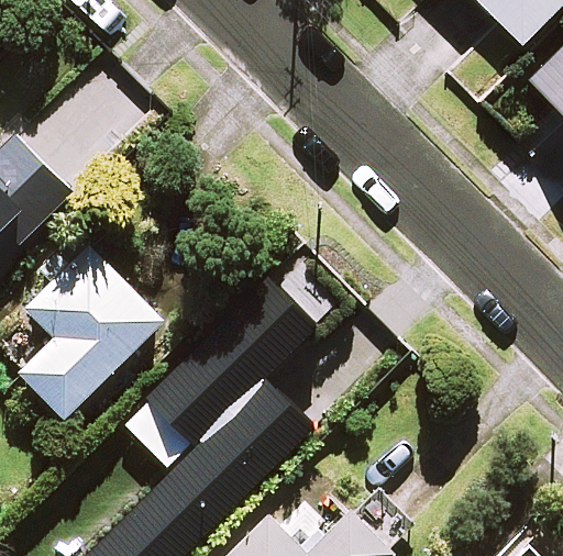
[(562,4),(562,0),(476,0),(522,45),(562,4)]
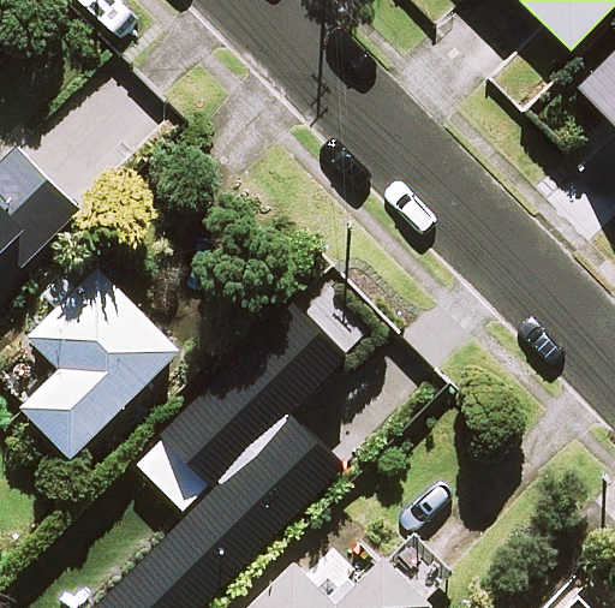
[(614,67),(585,100),(614,127),(614,67)]
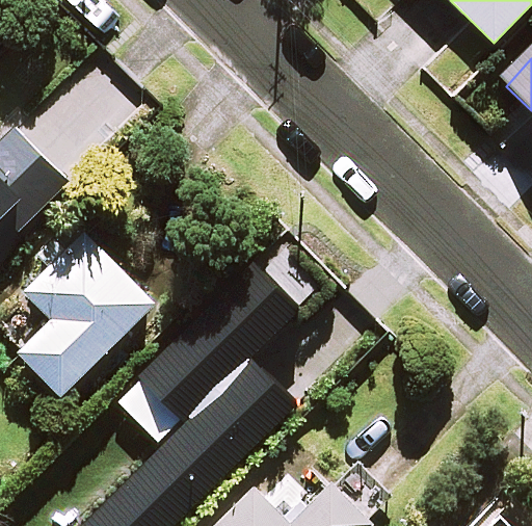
[(0,143),(0,252),(68,181),(15,130),(0,143)]
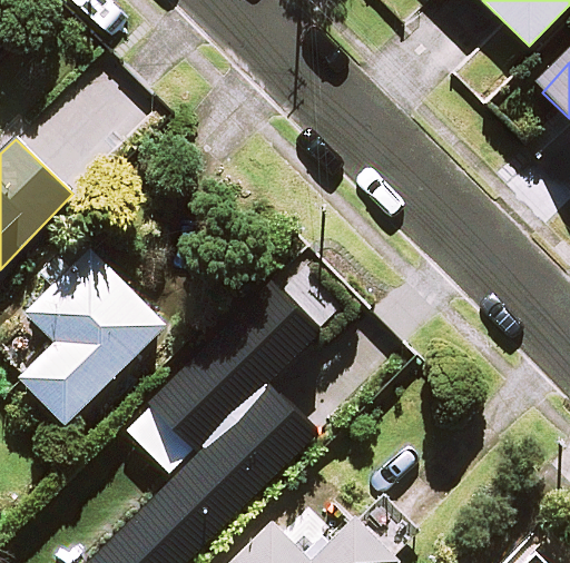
[(166,324),(90,250),(27,314),(56,343),(20,378),(67,424),(166,324)]
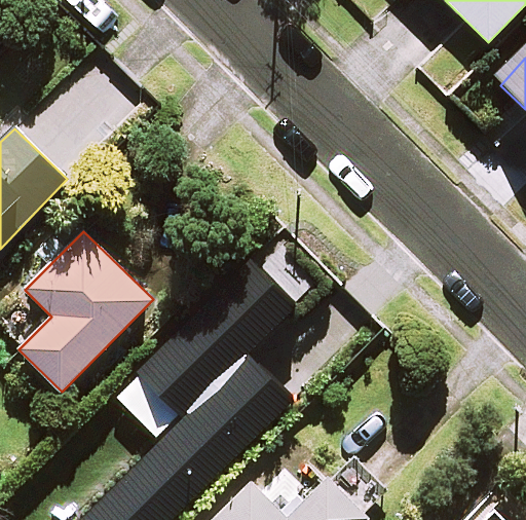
[(311,337),(249,277),(133,398),(166,430),(78,519),(188,519),(280,424),(253,398),(311,337)]
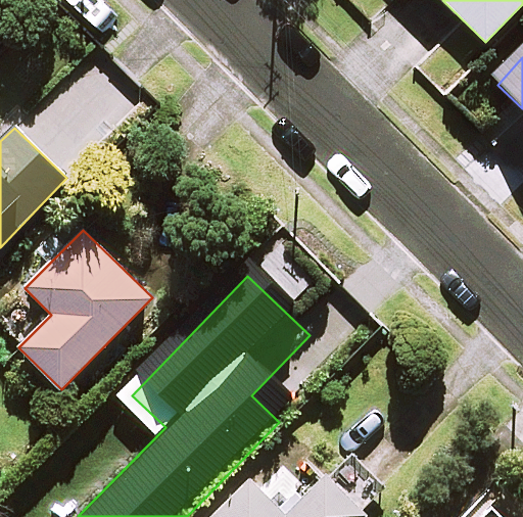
[(249,482),(216,516),(364,516),(325,477),(287,516),(283,516),(249,482)]
